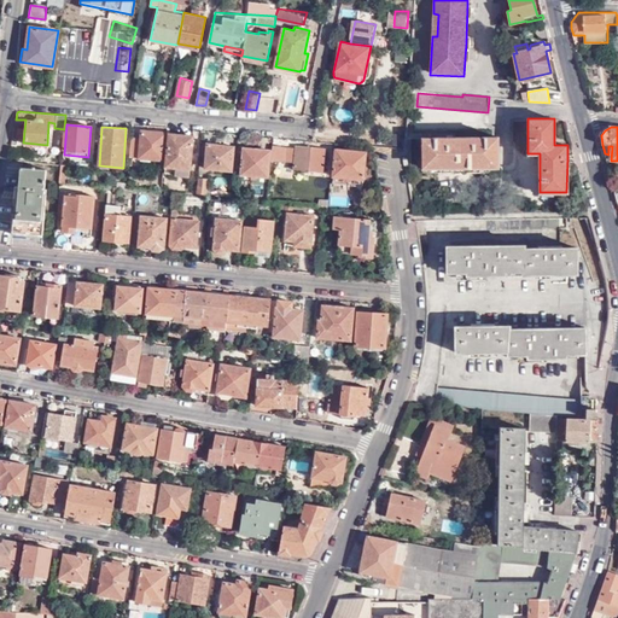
[(143,130),(141,138),(141,140),(132,139),(129,157),(163,159),(165,133),(143,130)]
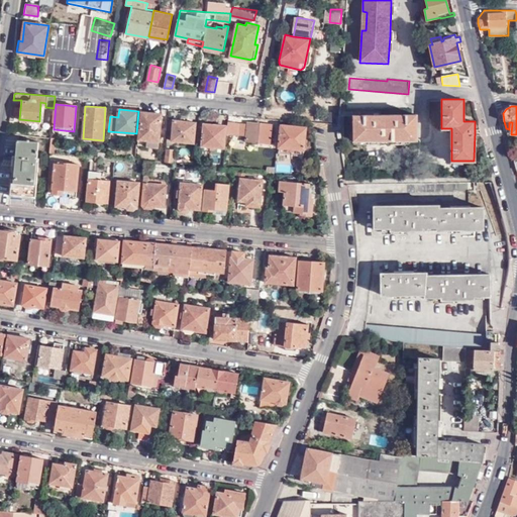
[(159,147),(162,114),(141,112),(138,139),(146,140),(146,146),(159,147)]
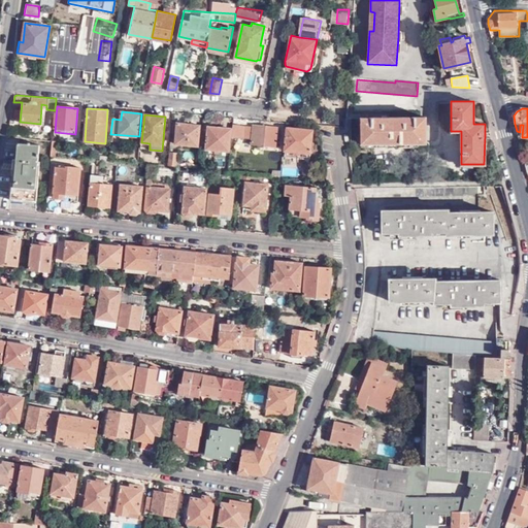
[(370,118),(361,118),(361,149),(418,147),(418,140),(425,140),(425,118),(370,118)]
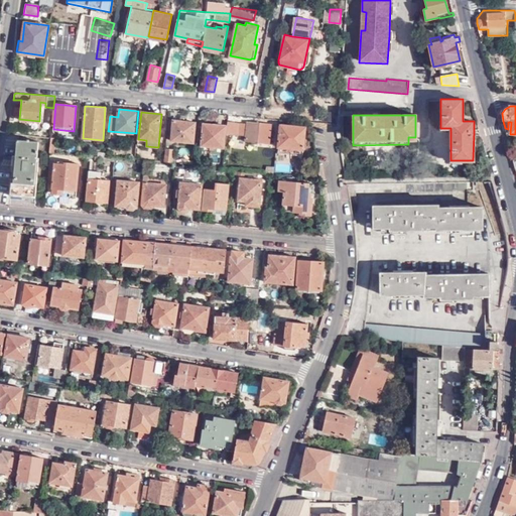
[(171,141),(194,143),(196,122),(187,121),(187,118),(180,117),(180,118),(174,118),(174,120),(173,120),(171,141)]
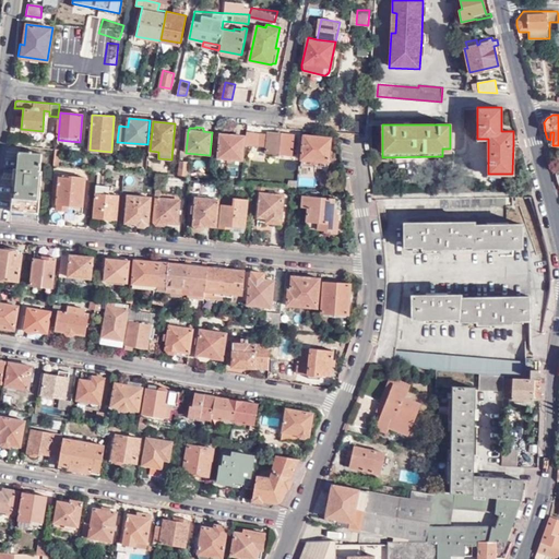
[(242,159),(245,137),(236,135),(236,130),(232,130),(232,134),(222,134),(219,157),(228,158),(228,162),(234,163),(234,158),(242,159)]
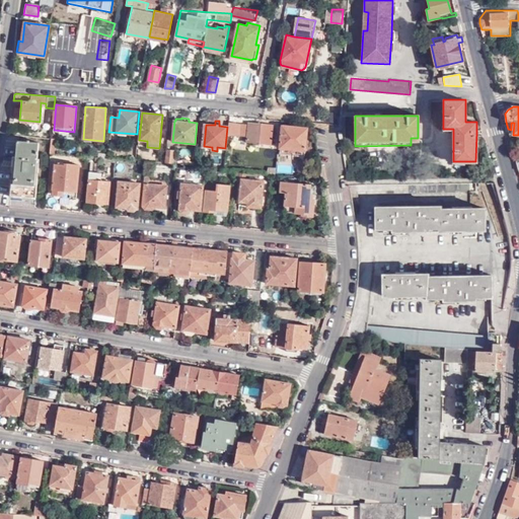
[(272,145),(275,125),(248,122),(246,143),(272,145)]
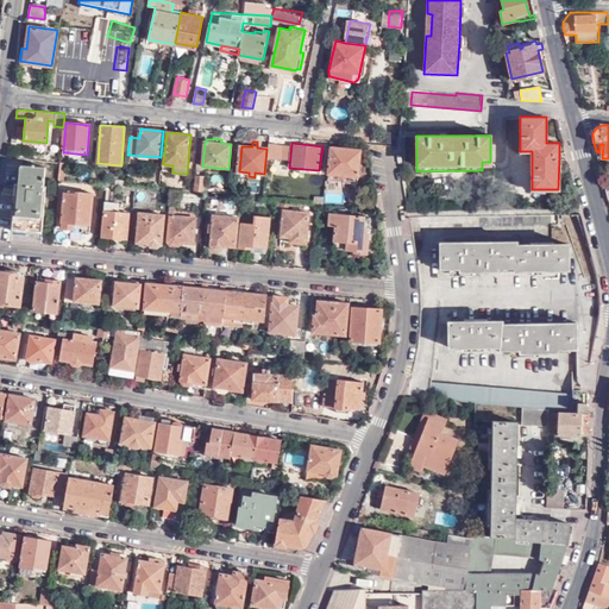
[(360,150),(332,146),(328,181),(357,184),(360,150)]
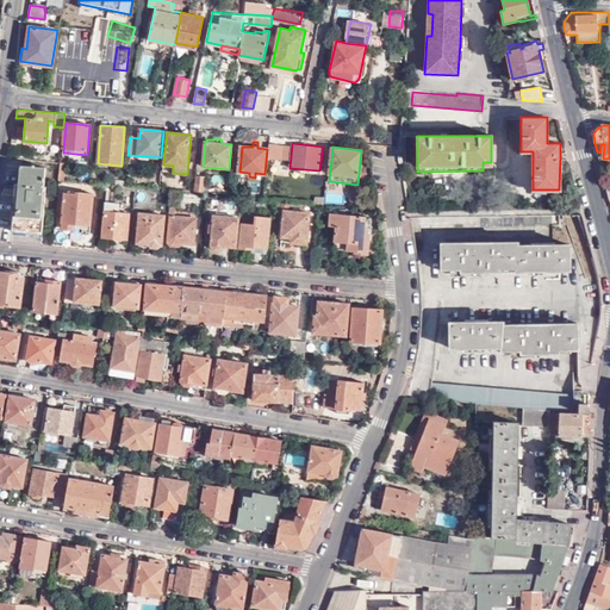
[(69,162),(60,162),(60,163),(60,180),(68,180),(69,162)]
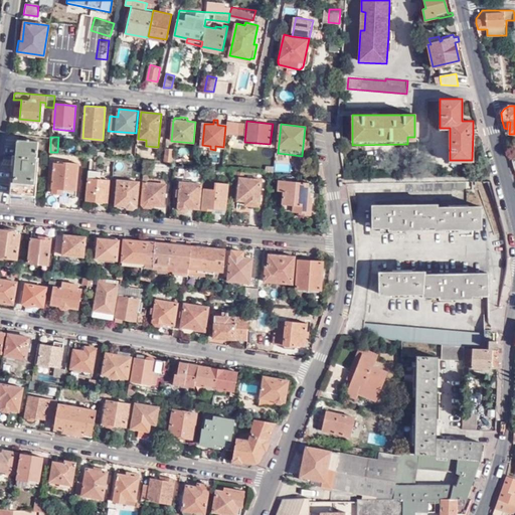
[(10,193),(35,196),(40,159),(37,158),(39,142),(31,141),(31,139),(29,139),(28,141),(18,140),(16,156),(14,155),(10,193)]
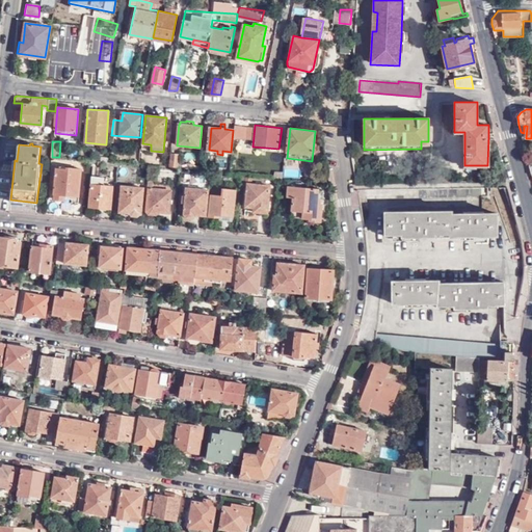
[(179,153),(170,153),(169,166),(178,167),(179,153)]
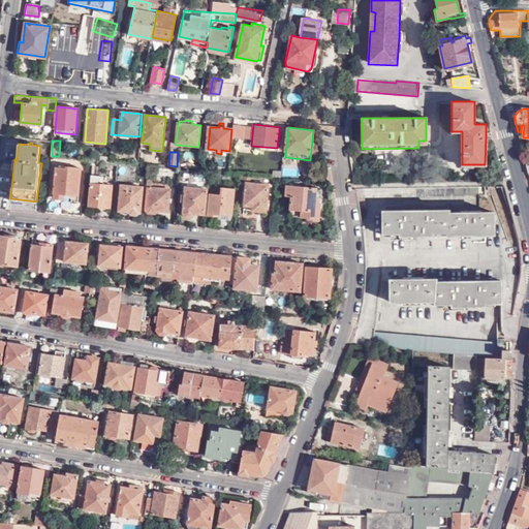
[(79,198),(82,165),(58,163),(54,197),(63,198),(64,194),(71,195),(71,198),(79,198)]
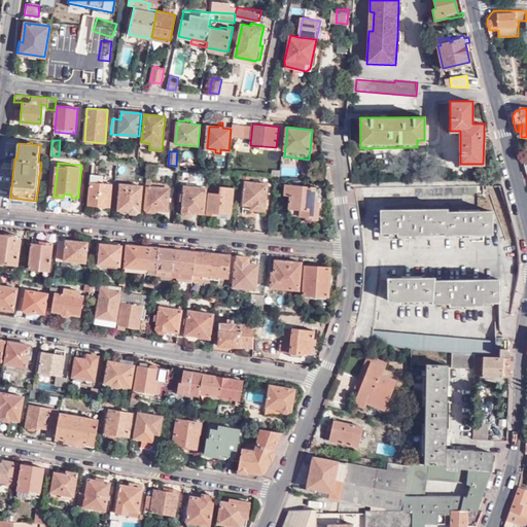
[(89,206),(110,207),(112,181),(103,181),(104,173),(95,173),(96,163),(93,163),(89,206)]
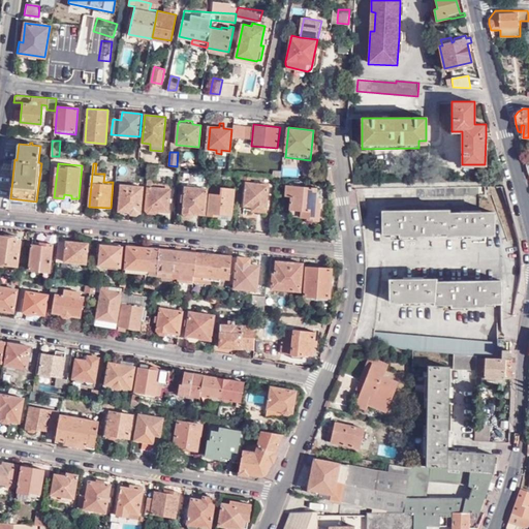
[(168,211),(169,189),(152,188),(152,180),(151,180),(151,177),(148,177),(147,188),(148,188),(146,210),(148,213),(155,214),(157,211),(168,211)]
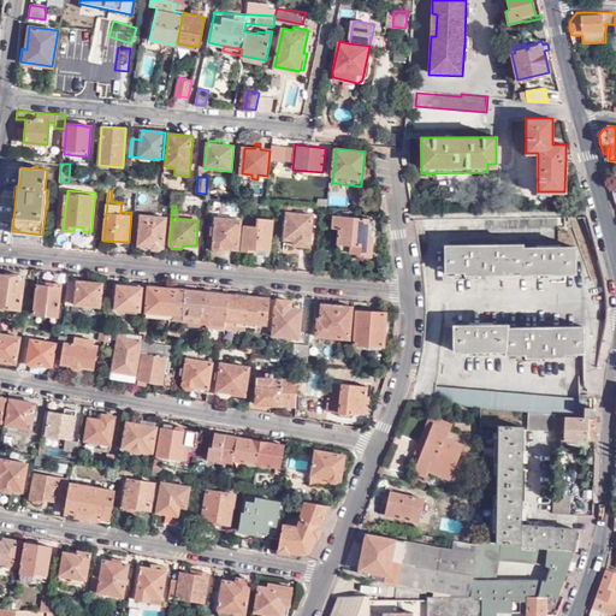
[(311,247),(314,215),(288,212),(284,242),(295,243),(295,246),(311,247)]
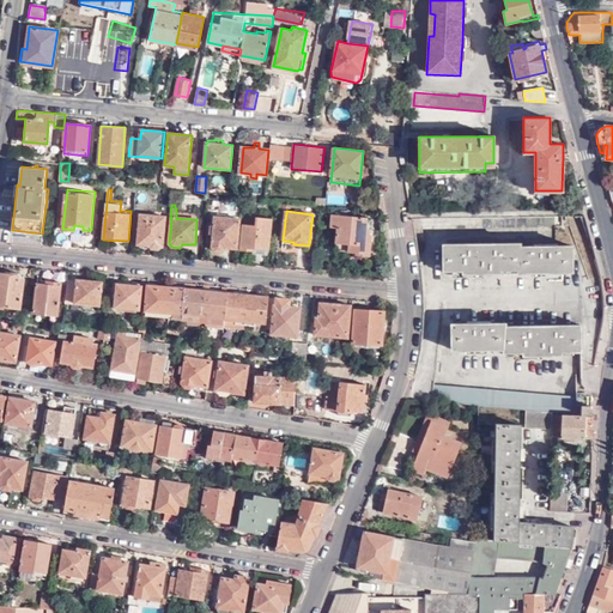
[(134,243),(164,246),(167,216),(141,213),(141,225),(135,224),(134,243)]
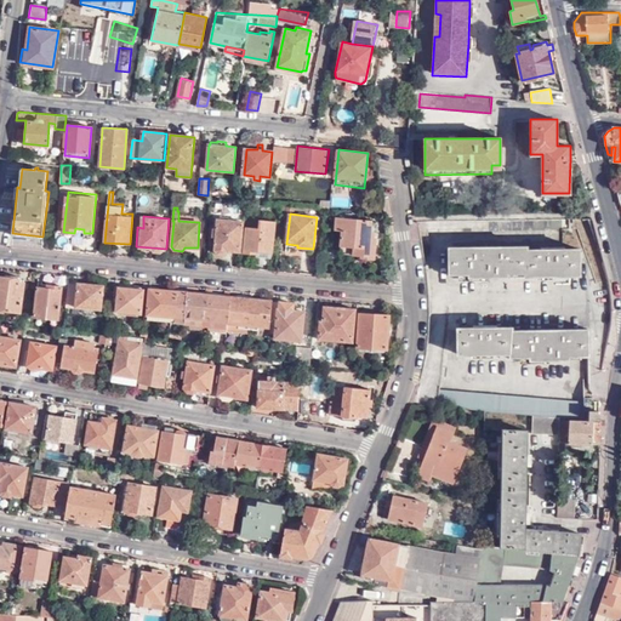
[(570,216),(429,217),(429,231),(571,229),(570,216)]
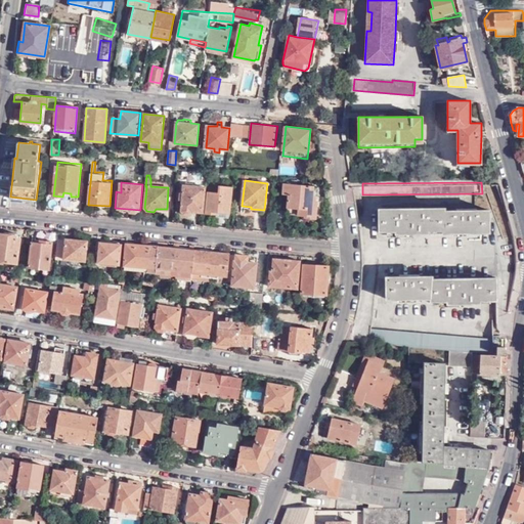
[(313,186),(285,183),(284,193),(290,194),(287,214),(305,216),(306,219),(316,220),(317,215),(320,216),(321,202),(312,201),(313,186)]
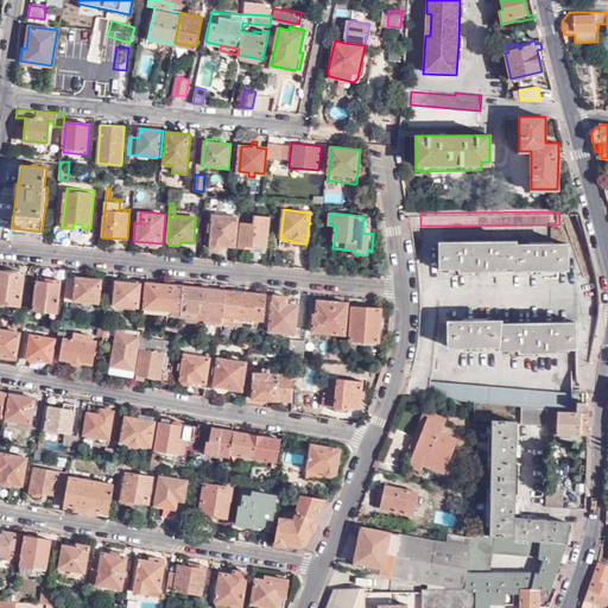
[(235,246),(239,216),(210,214),(208,230),(213,232),(211,246),(214,249),(221,249),(225,245),(235,246)]
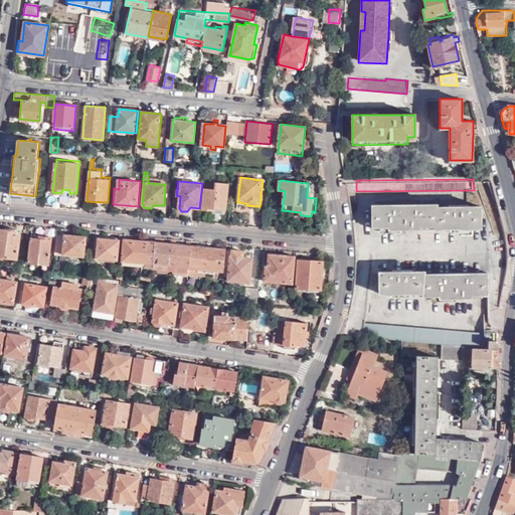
[(213,208),(227,208),(229,183),(215,181),(214,188),(204,188),(202,209),(213,210),(213,208)]
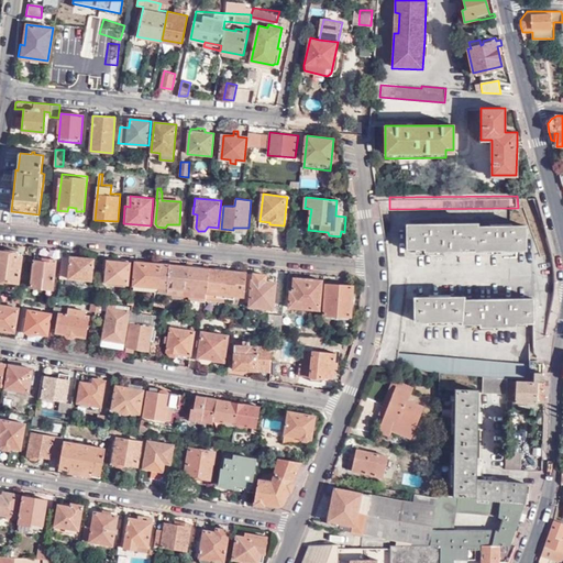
[(408,224),(408,249),(427,247),(427,251),(440,251),(496,251),(526,250),(526,225),(478,227),(478,223),(408,224)]
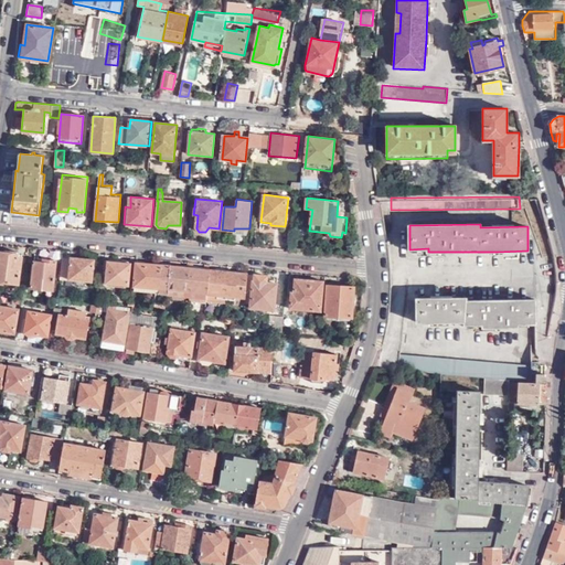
[(0,283),(22,285),(23,256),(18,256),(19,251),(6,251),(6,252),(0,251),(0,283)]
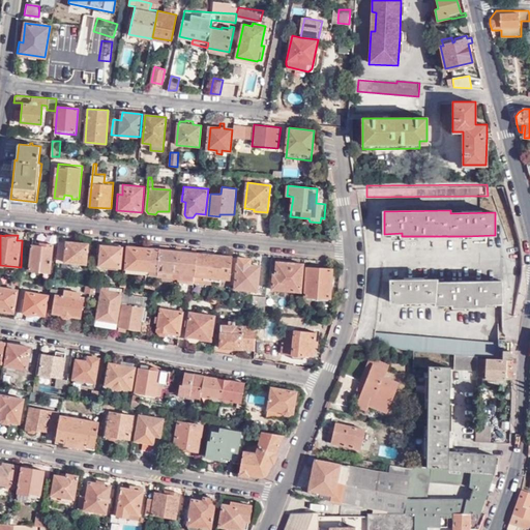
[(89,244),(59,241),(57,262),(87,265),(89,244)]
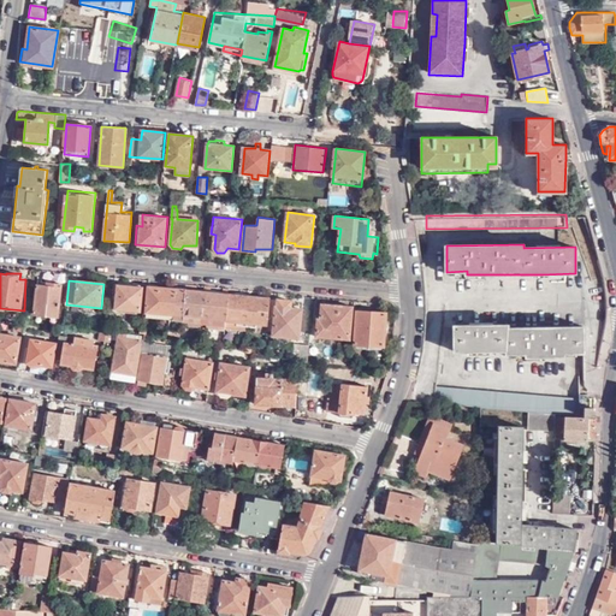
[(35,315),(59,319),(63,285),(39,283),(35,315)]
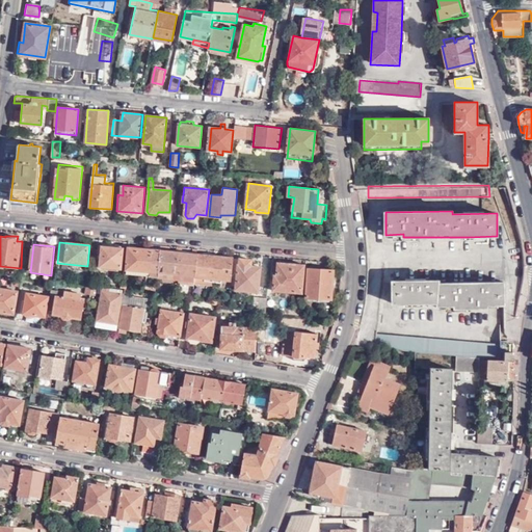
[(122,269),(124,249),(99,247),(98,260),(101,260),(101,268),(122,269)]
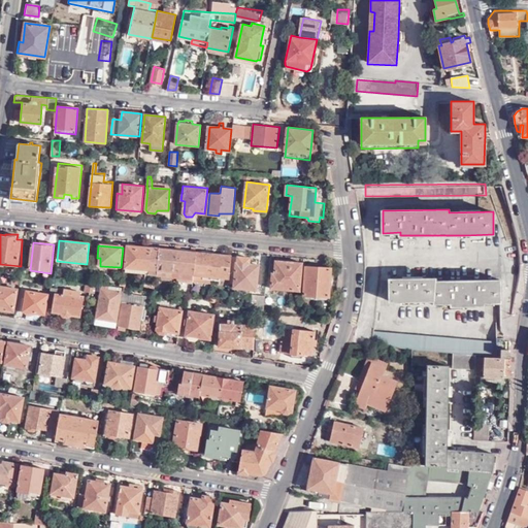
[(125,257),(123,257),(123,262),(124,262),(124,268),(122,267),(122,272),(157,275),(160,250),(128,246),(128,253),(125,252),(125,257)]
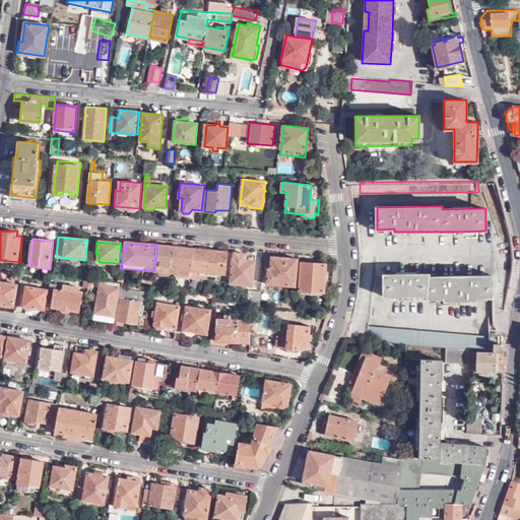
[(193,250),(157,246),(154,271),(191,275),(191,271),(193,250)]
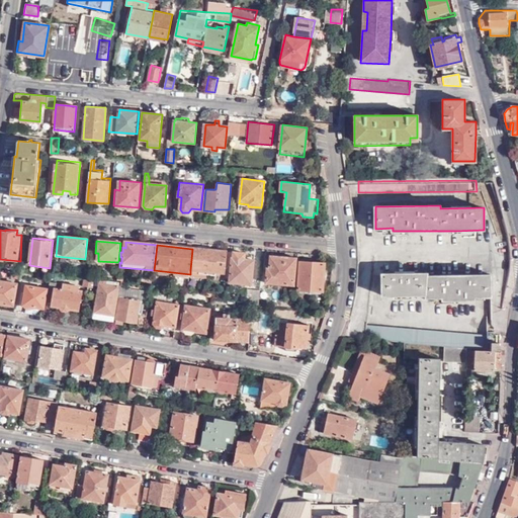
[(190,270),(207,271),(209,250),(192,249),(190,270)]
